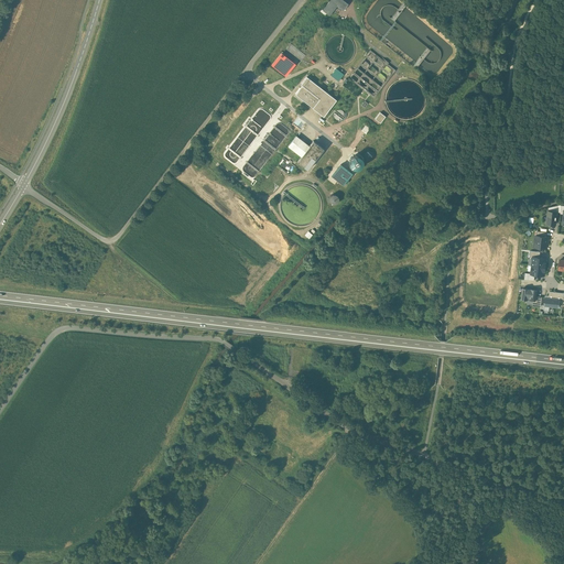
[(342,0),(331,0),(324,10),(329,14),(336,4),(343,10),(347,4),(342,0)]
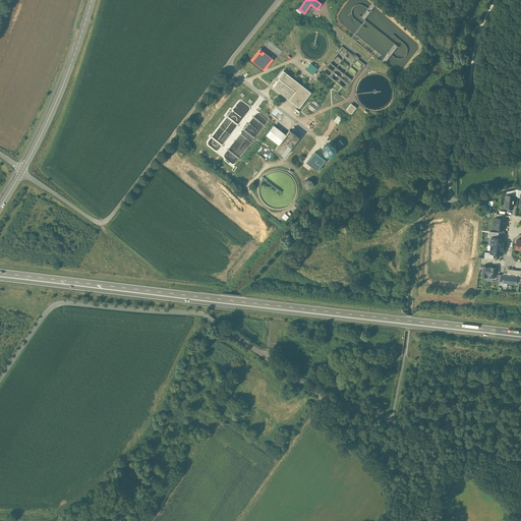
[(309,63),(305,68),(312,73),(316,68),(309,63)]
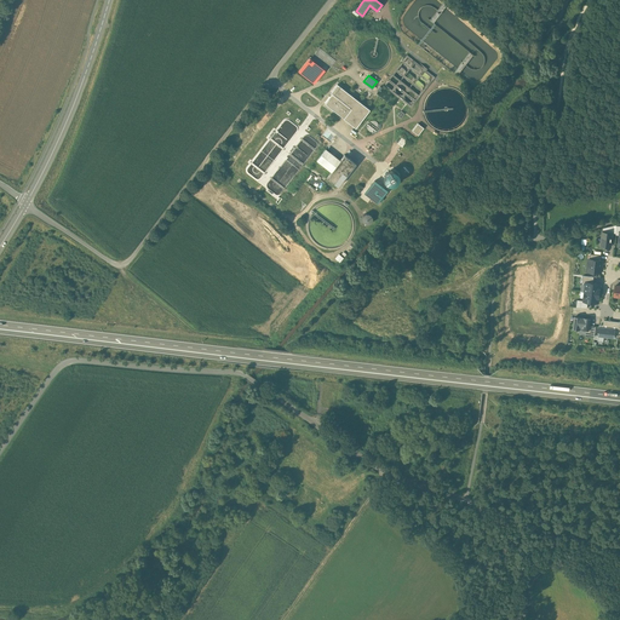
[(369,109),(337,84),(331,92),(332,93),(325,103),(355,126),(369,109)]
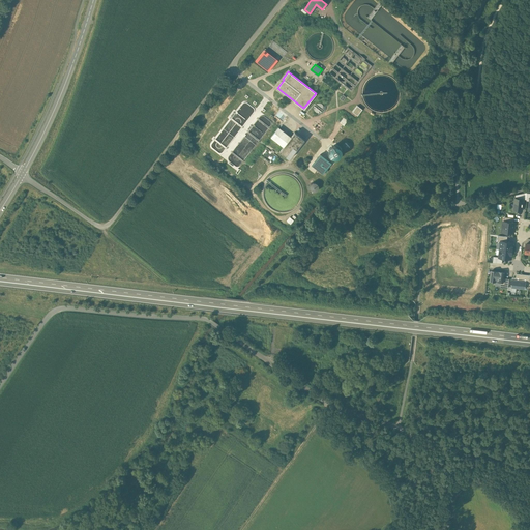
[(362,109),(357,105),(352,111),(357,115),(362,109)]
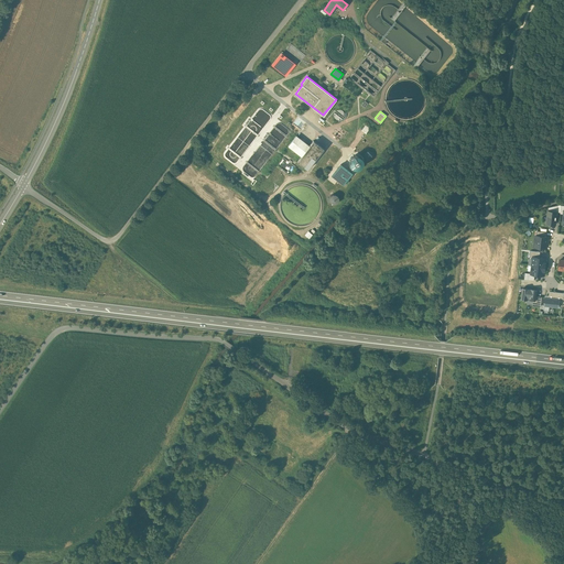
[(369,128),(364,123),(359,129),(361,130),(366,133),(369,128)]
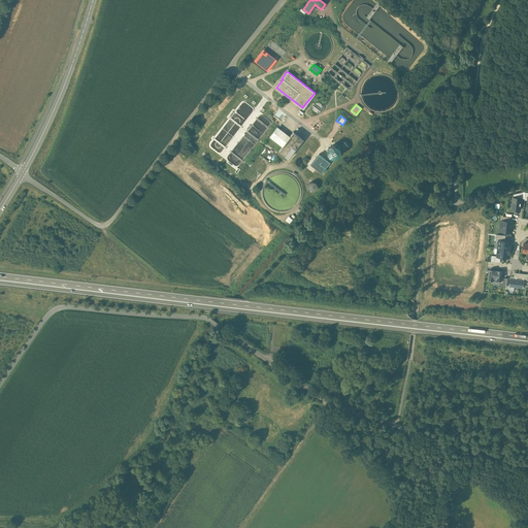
[(278,145),(288,135),(277,126),(268,136),(278,145)]
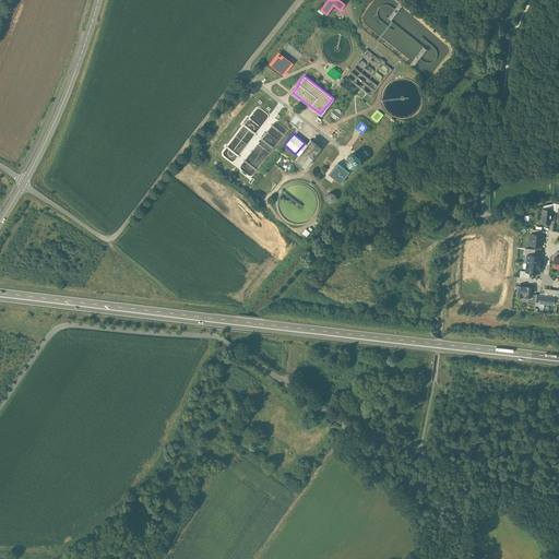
[(365,150),(367,149),(368,150),(369,149),(368,147),(368,144),(368,142),(367,140),(365,138),(363,137),(359,138),(357,139),(356,141),(355,143),(355,146),(357,149),(359,150),(361,151),(365,150)]
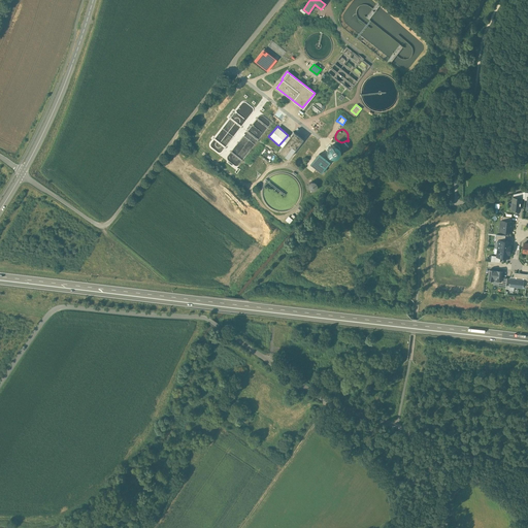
[(293,132),(277,151),(288,159),(302,139),(293,132)]
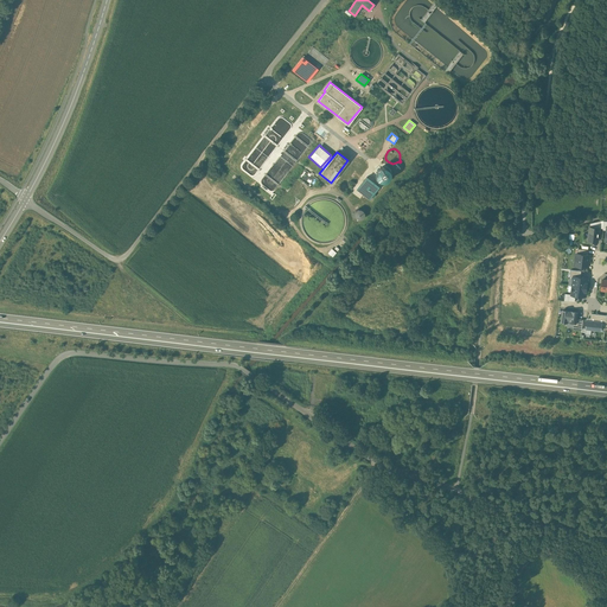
[(384,163),(374,176),(377,178),(382,181),(393,168),(384,163)]
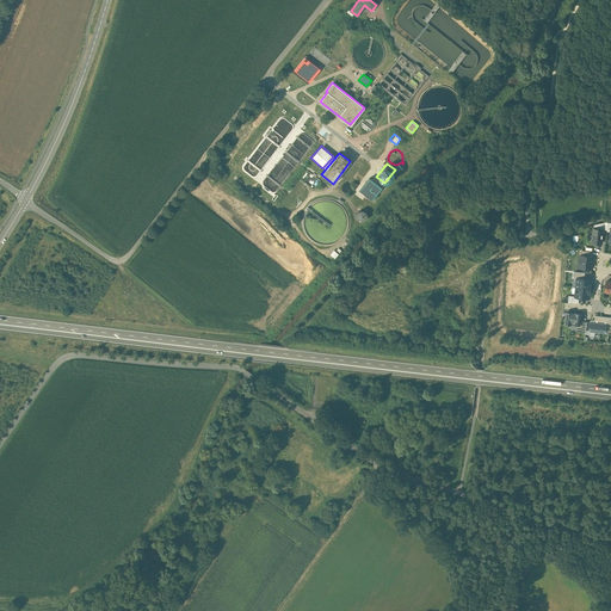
[(320,180),(307,171),(301,179),(314,189),(320,180)]
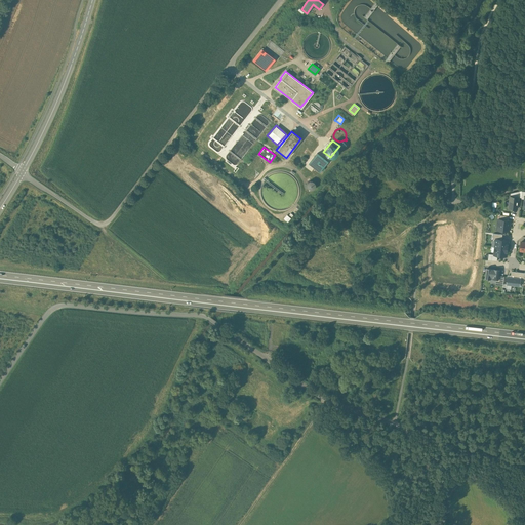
[(322,151),(312,164),(320,170),(326,163),(321,160),(326,154),(323,152),(322,151)]
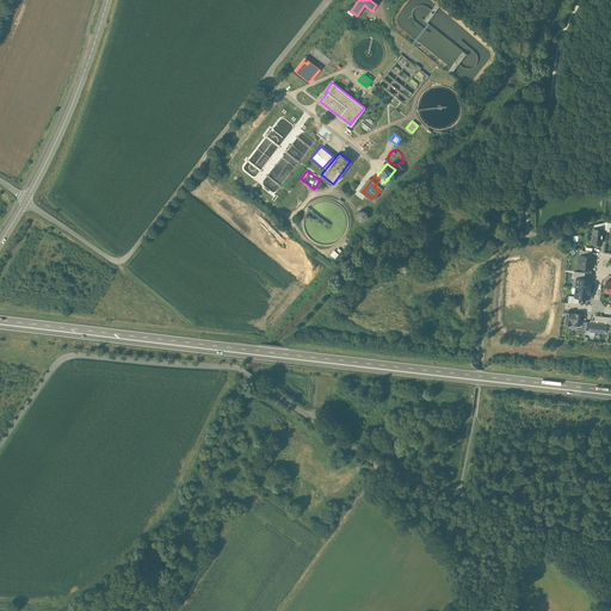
[(380,179),(374,186),(380,190),(384,183),(380,179)]
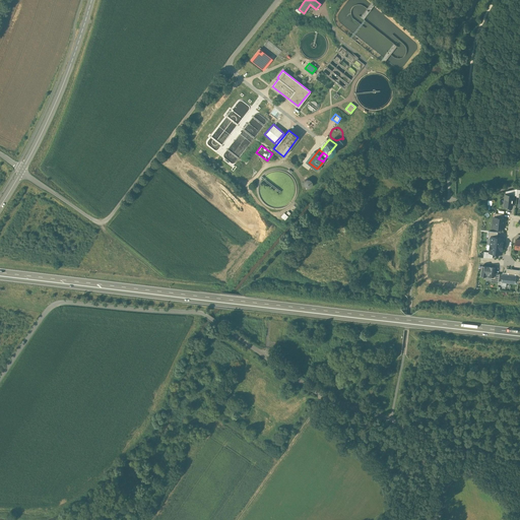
[(514,195),(505,194),(504,206),(512,207),(514,195)]
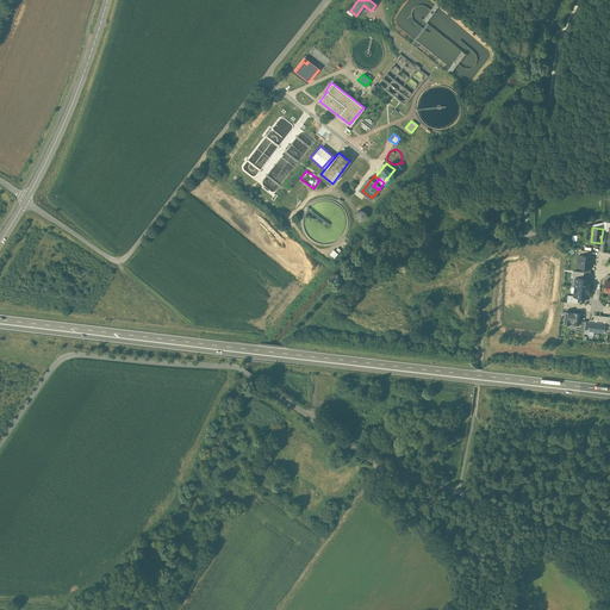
[(580,255),(578,267),(591,268),(592,262),(591,261),(592,256),(591,256),(580,255)]
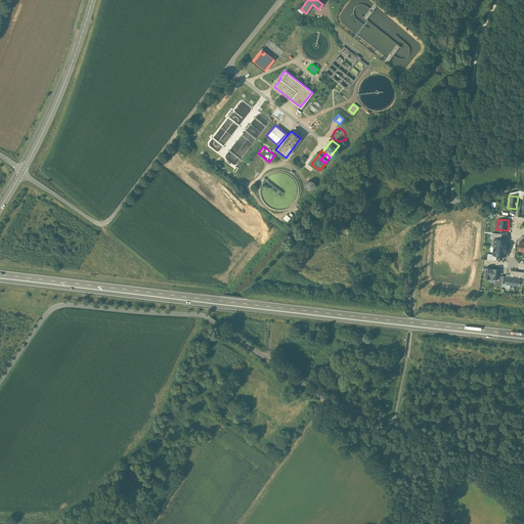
[(501,238),(495,238),(495,239),(494,247),(507,248),(507,244),(507,239),(501,238)]
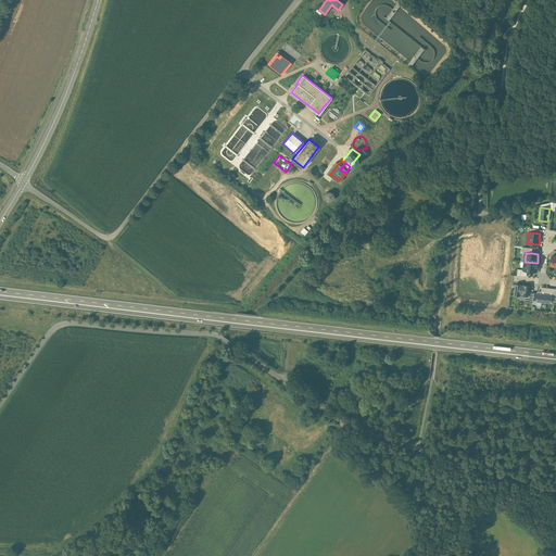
[(538,263),(525,262),(523,269),(523,270),(527,270),(536,272),(536,267),(538,267),(538,263)]
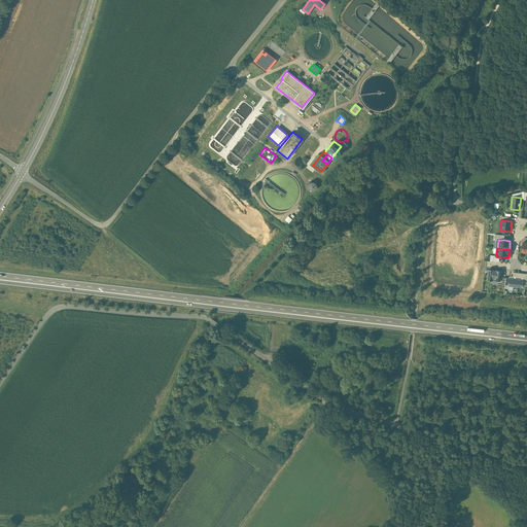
[(501,271),(489,269),(487,279),(492,280),(492,279),(498,280),(500,280),(500,277),(501,271)]
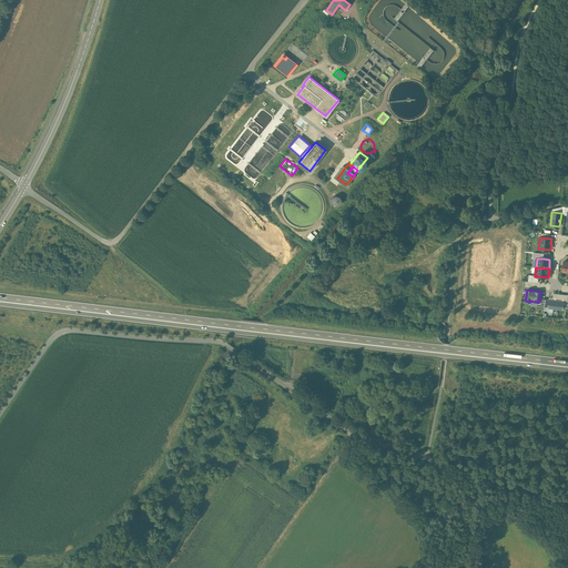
[(549,297),(549,300),(564,301),(564,304),(567,305),(567,295),(554,293),(553,297),(549,297)]
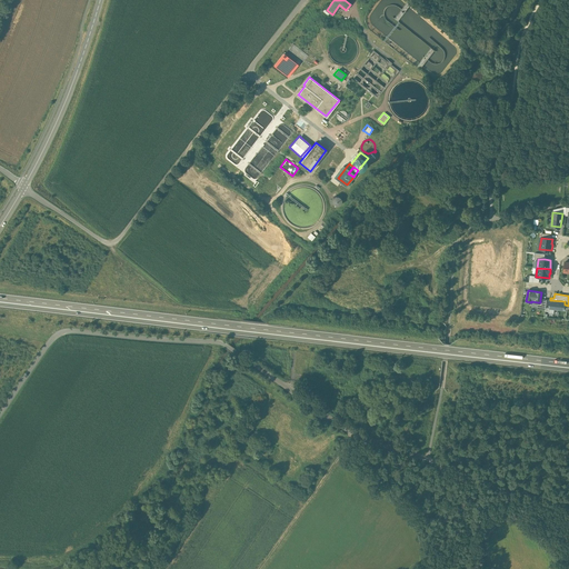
[(540,299),(540,302),(538,302),(537,308),(546,309),(547,299),(540,299)]
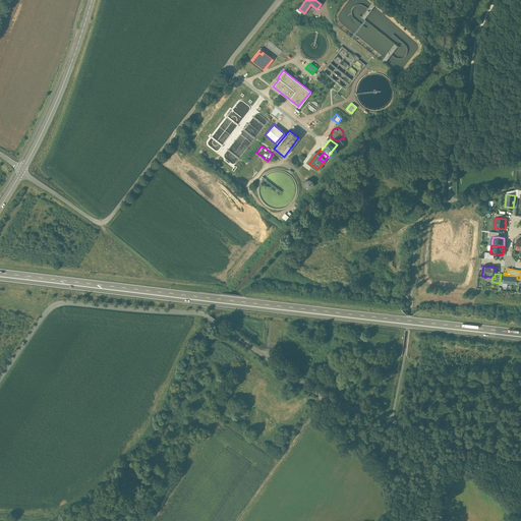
[(517,279),(517,276),(504,275),(503,283),(516,284),(517,279)]
